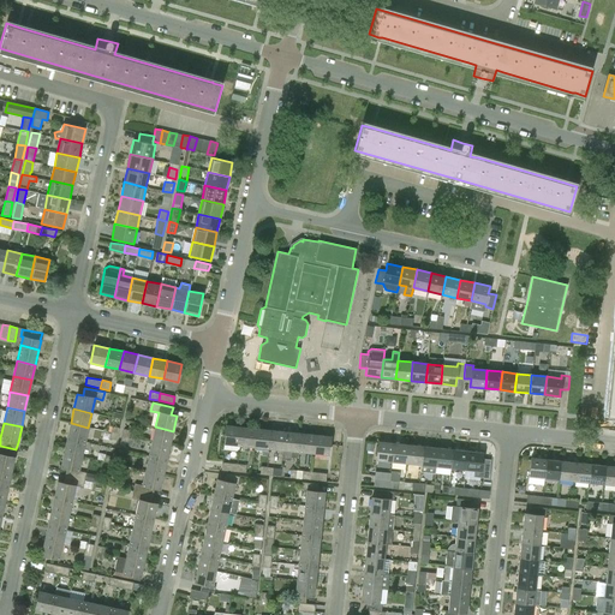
[(67,439),(85,442),(88,428),(71,423),(67,439)]
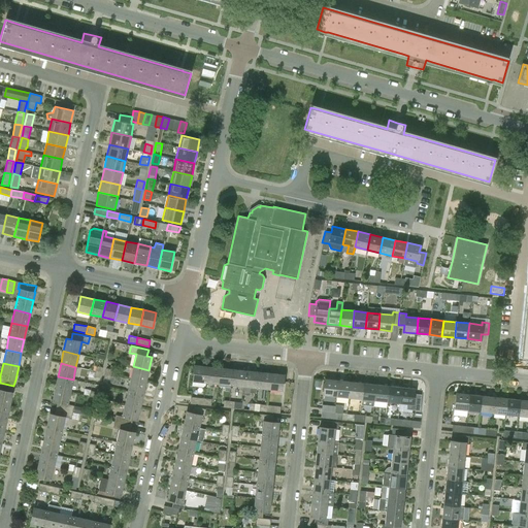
[(205,383),(207,366),(194,365),(192,382),(205,383)]
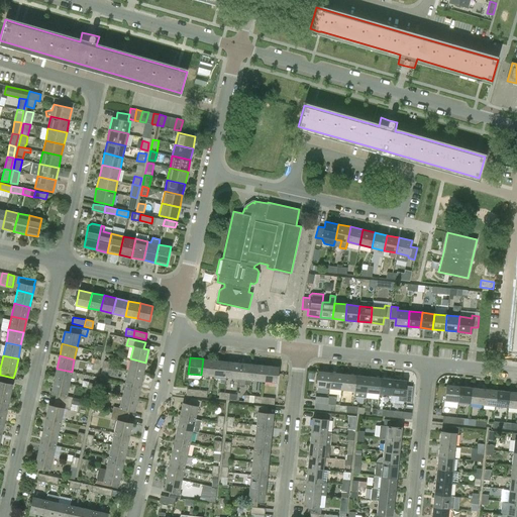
[(128,371),(142,375),(145,363),(130,358),(128,371)]
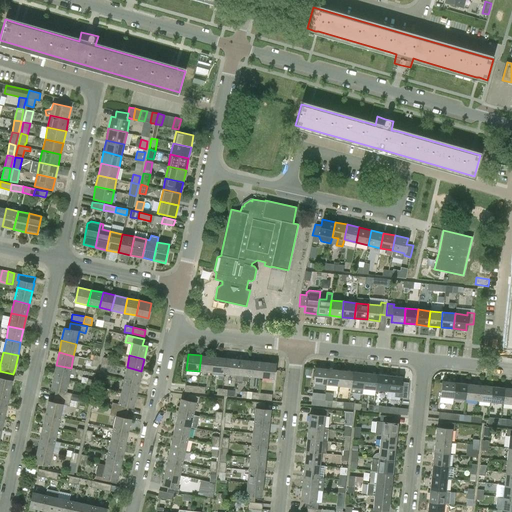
[(201,355),(199,371),(211,372),(213,357),(201,355)]
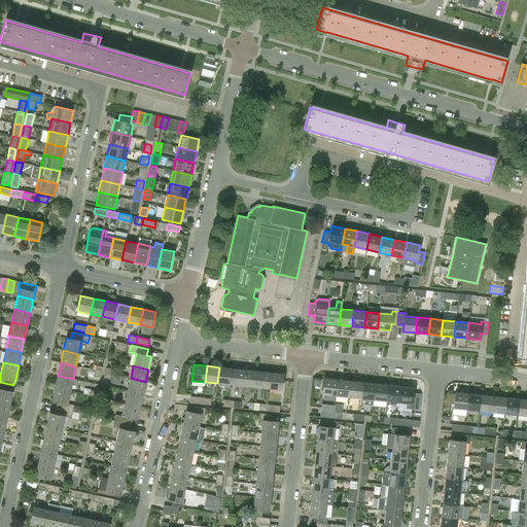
[(219,367),(217,383),(231,385),(232,369),(219,367)]
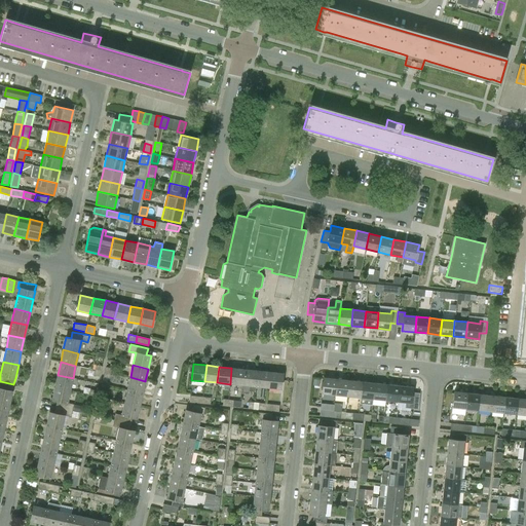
[(231,368),(230,384),(242,385),(245,369),(231,368)]
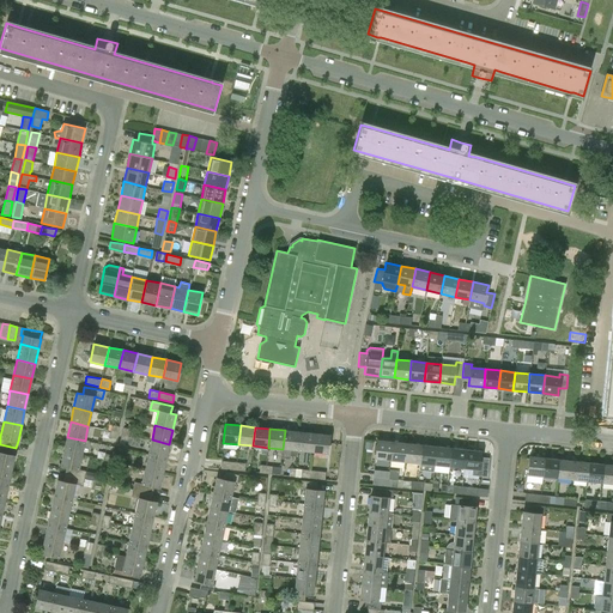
[(285,430),(283,449),(283,455),(290,456),(297,456),(298,450),(297,450),(299,432),(285,430)]
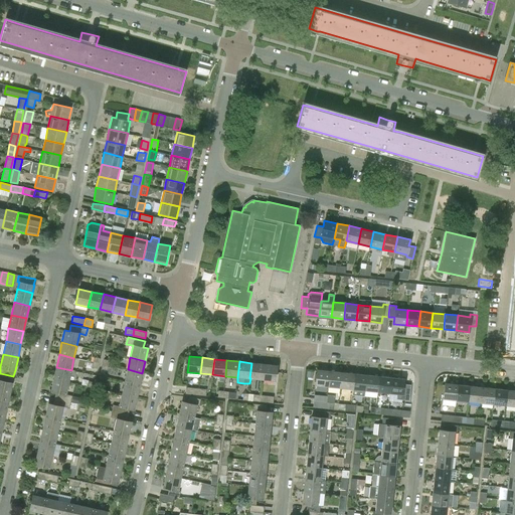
[(263,379),(264,364),(251,363),(249,378),(250,378),(263,379)]
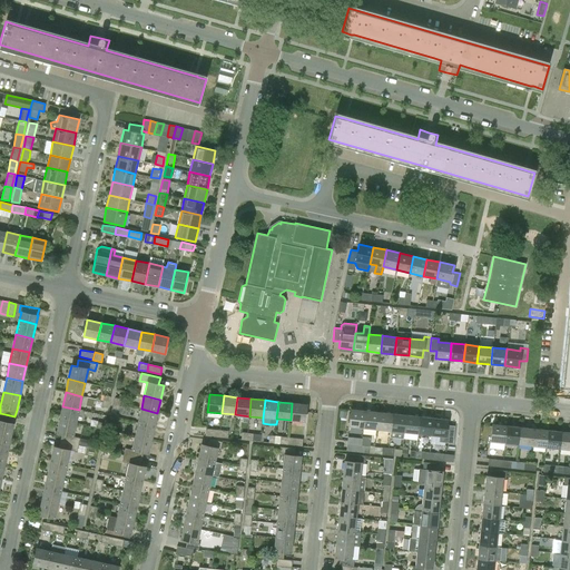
[(292,403),(291,420),(304,422),(306,404),(292,403)]
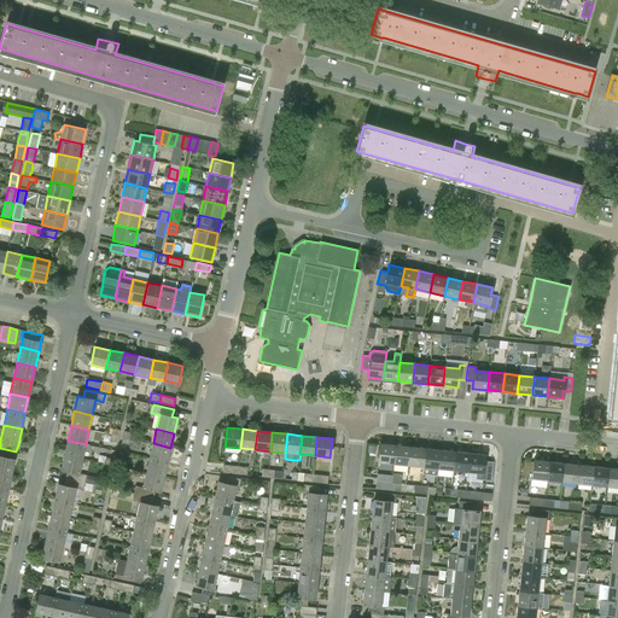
[(64,455),(82,459),(86,444),(68,441),(64,455)]
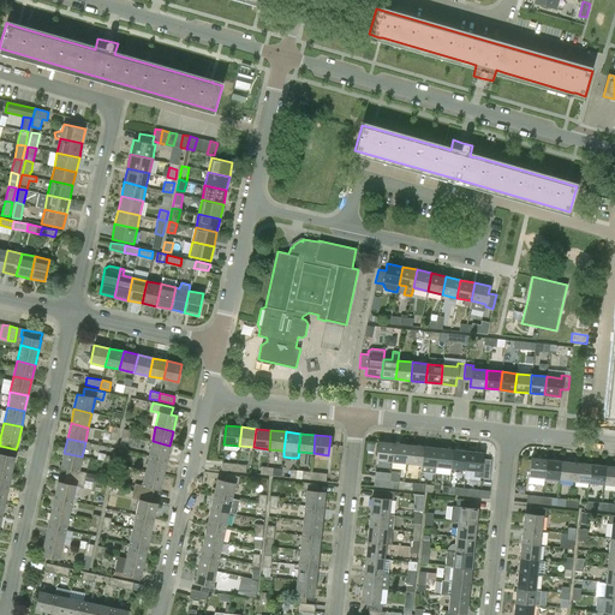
[(149,455),(167,460),(169,446),(153,441),(149,455)]
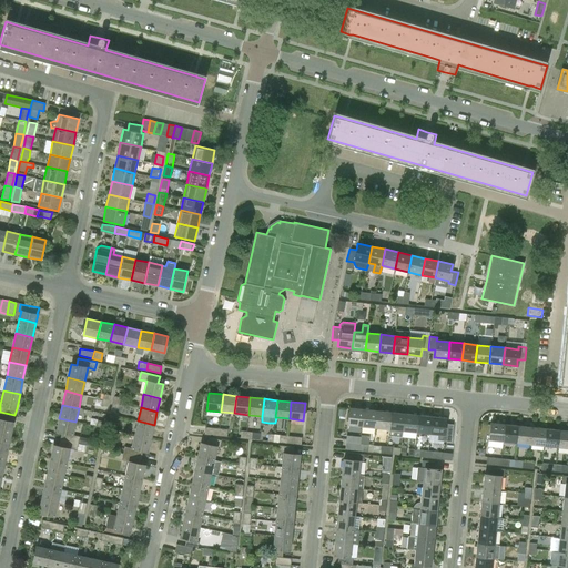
[(362,426),(363,409),(350,407),(347,425),(362,426)]
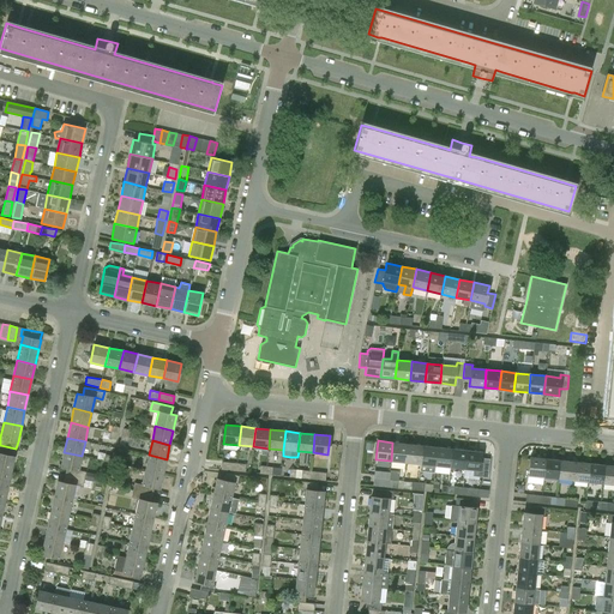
[(392,443),(391,461),(405,463),(408,444),(392,443)]
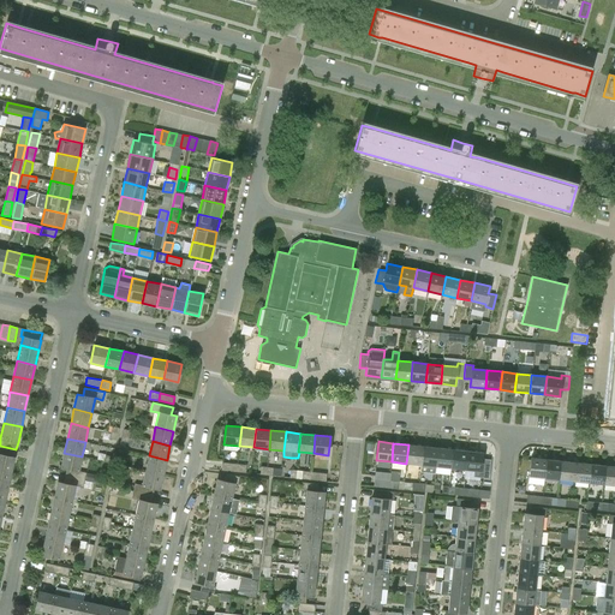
[(421,465),(423,446),(408,445),(406,464),(421,465)]
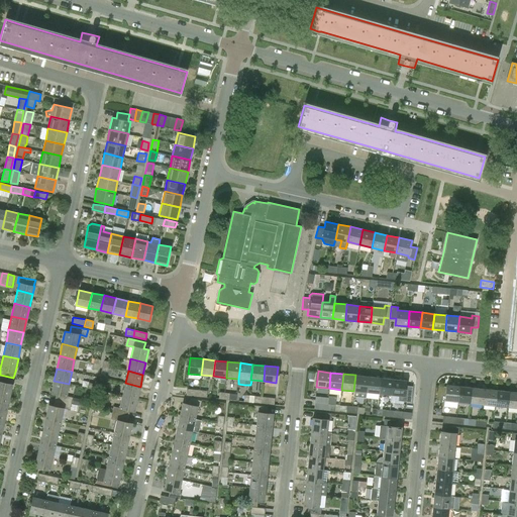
[(0,394),(9,397),(12,384),(13,378),(0,375),(0,394)]
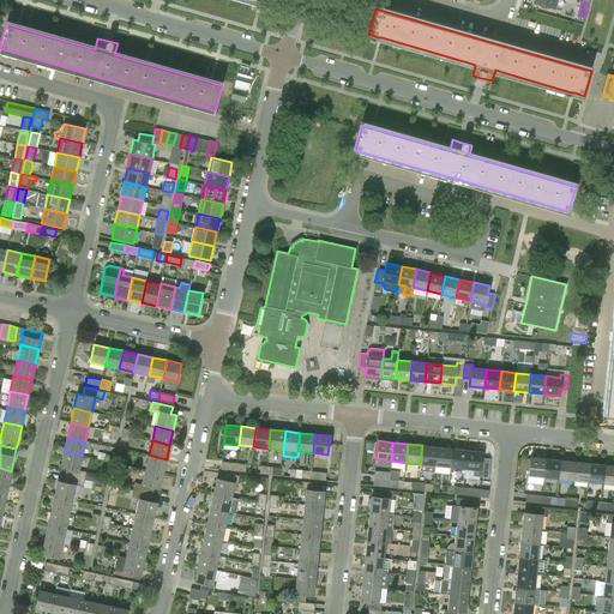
[(422,445),(420,464),(435,465),(437,447),(422,445)]
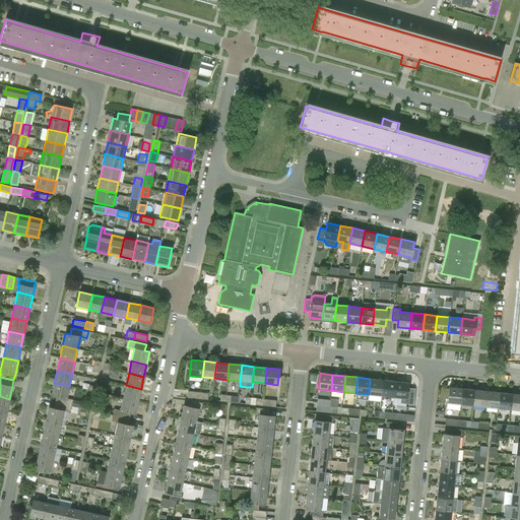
[(370,379),(369,394),(381,395),(383,380),(370,379)]
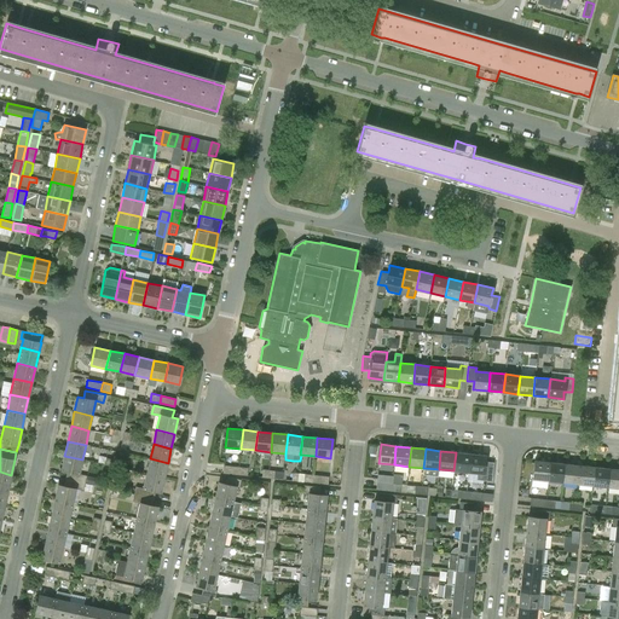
[(468,473),(470,453),(456,452),(453,470),(468,473)]
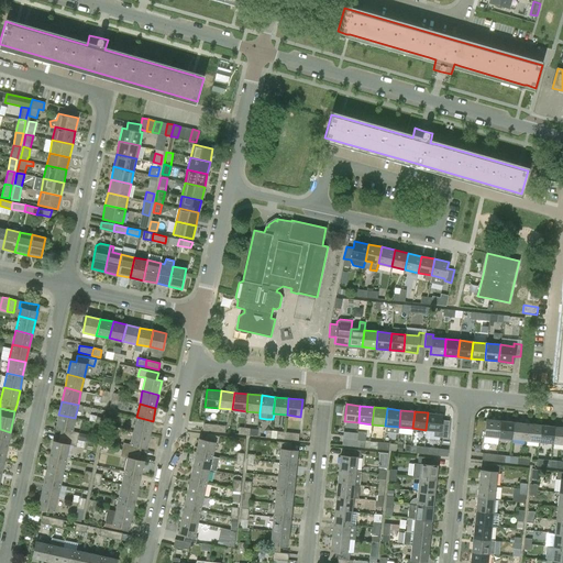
[(433,431),(433,437),(448,438),(449,421),(441,420),(442,415),(428,412),(426,430),(433,431)]
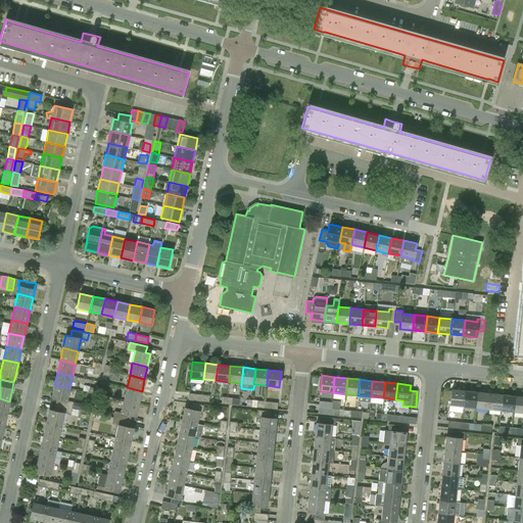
[(69,388),(54,385),(51,397),(56,398),(55,405),(73,409),(74,401),(66,400),(69,388)]
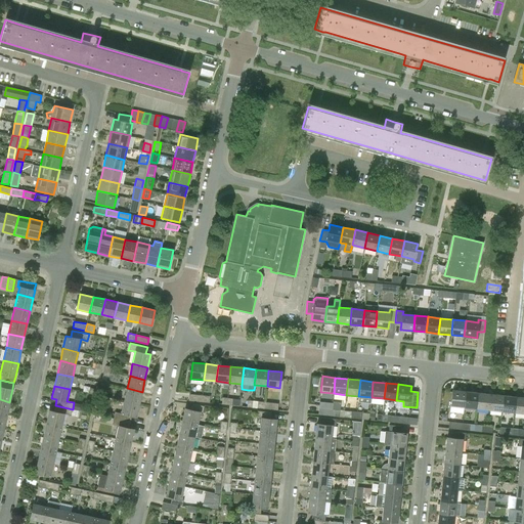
[(124,400),(139,404),(142,392),(127,388),(124,400)]
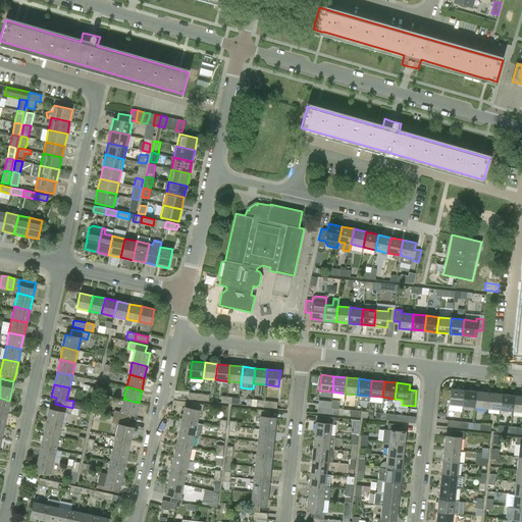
[(462,406),(464,389),(451,388),(449,404),(462,406)]
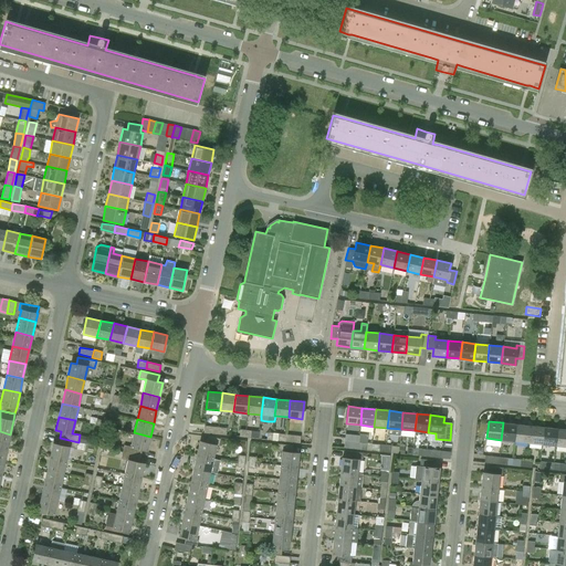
[(514,441),(516,425),(503,422),(501,440),(514,441)]
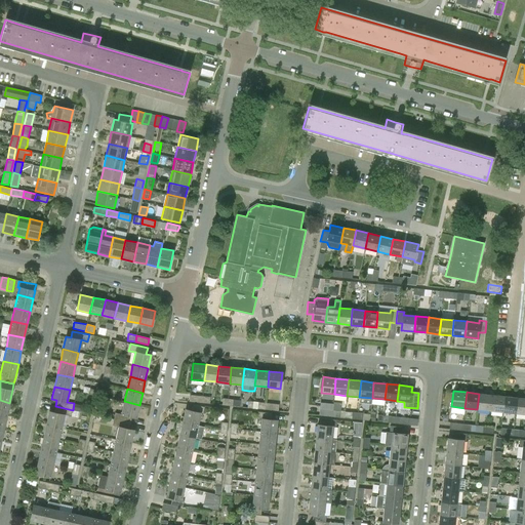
[(490,410),(491,395),(479,394),(477,409),(490,410)]
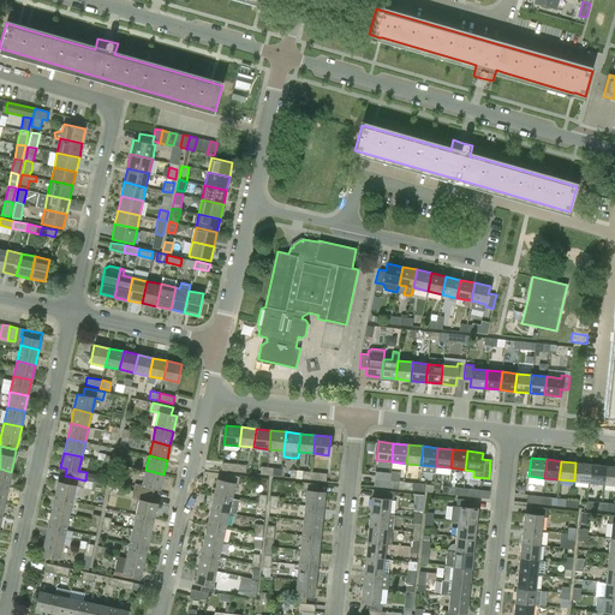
[(575,463),(574,481),(589,483),(591,464),(575,463)]
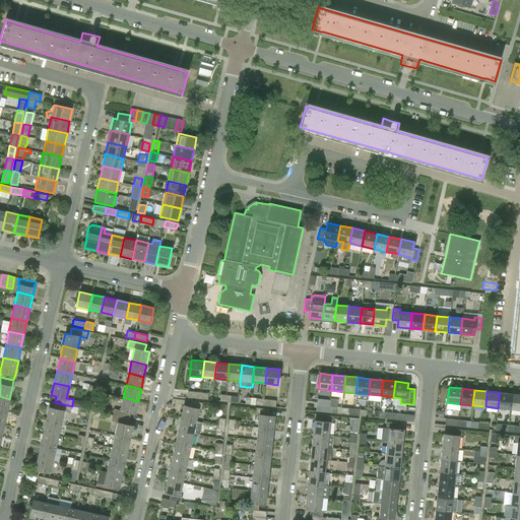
[(500,392),(498,408),(510,409),(512,394),(500,392)]
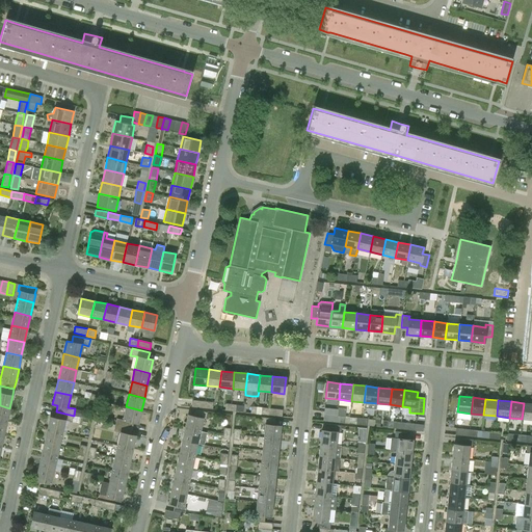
[(531,420),(531,403),(524,403),(522,419),(531,420)]
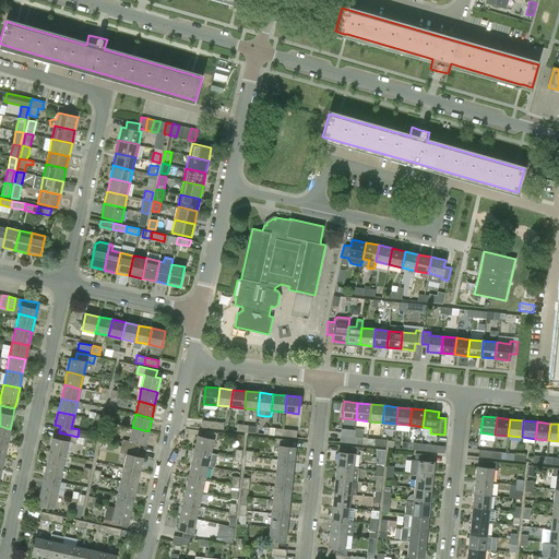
[(0,440),(8,442),(10,429),(0,426),(0,440)]
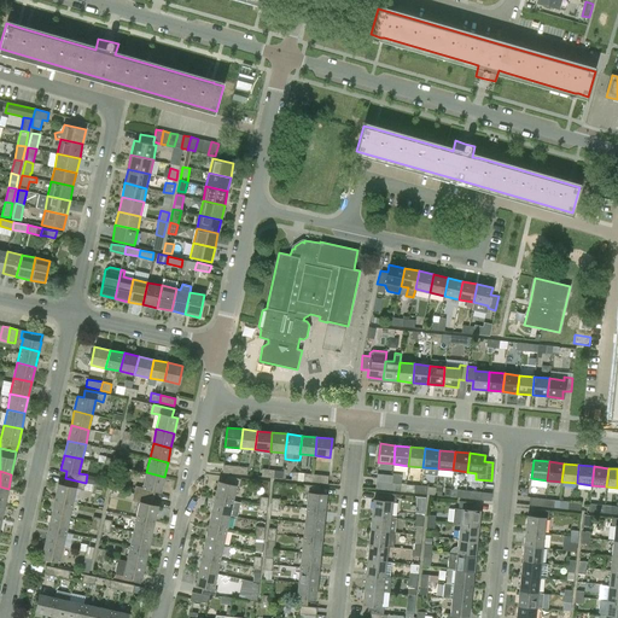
[(134,493),(153,497),(156,490),(161,491),(164,477),(146,472),(143,488),(135,485),(134,493)]
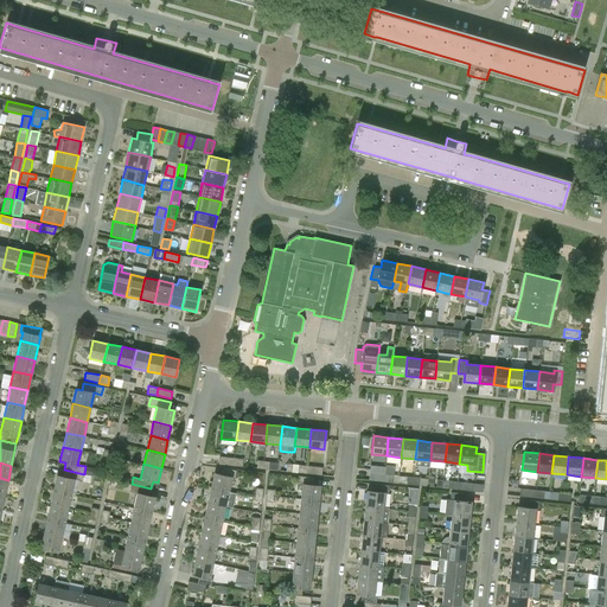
[(84,474),(96,477),(97,470),(85,466),(84,474)]
